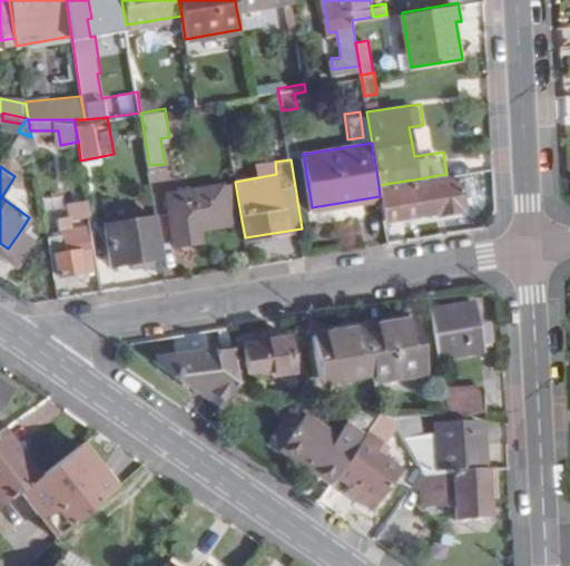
[(414,183),(414,179),(379,185),(380,196),(384,218),(436,210),(438,213),(464,208),(460,175),(414,183)]
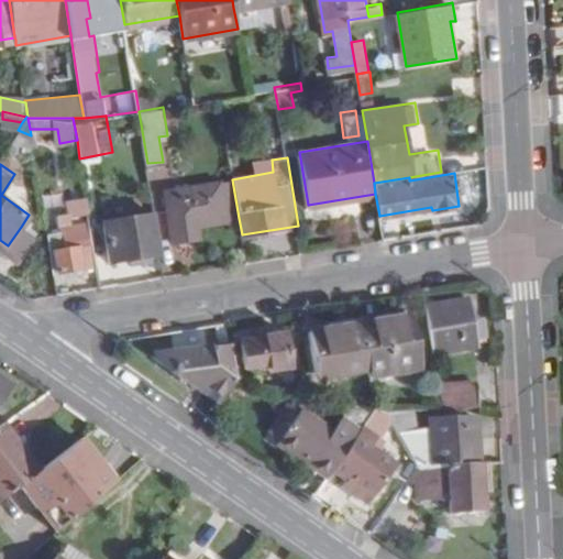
[(239,218),(232,179),(221,181),(227,219),(239,218)]
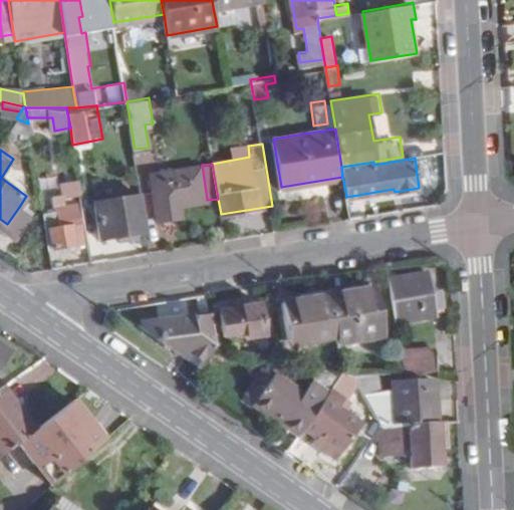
[(159,222),(181,218),(179,205),(207,200),(202,165),(151,173),(159,222)]
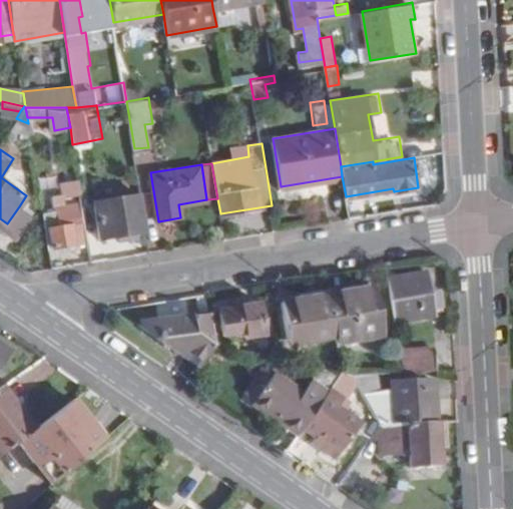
[(84,240),(76,193),(80,193),(78,179),(59,181),(61,194),(52,195),(55,211),(43,213),(49,246),(84,240)]
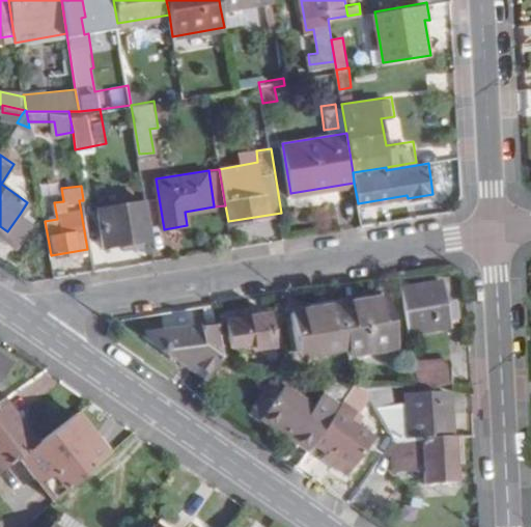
[(104,245),(152,237),(146,200),(98,207),(104,245)]
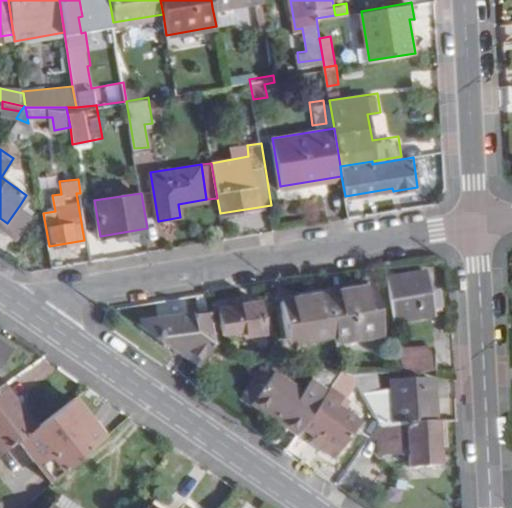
[(19,206),(7,223),(0,218),(0,227),(17,238),(32,215),(19,206)]
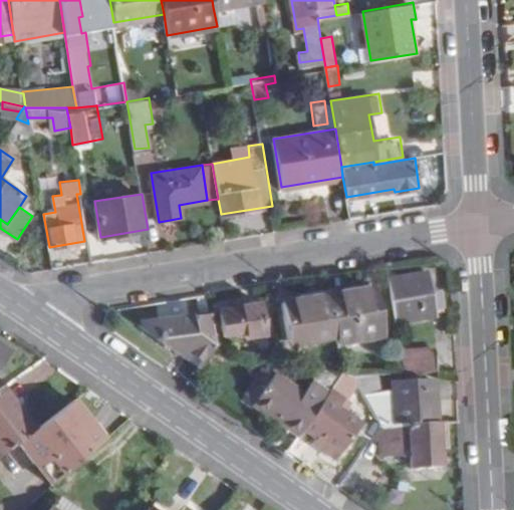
[(445,306),(441,287),(432,288),(429,271),(387,278),(395,322),(436,314),(435,308),(445,306)]
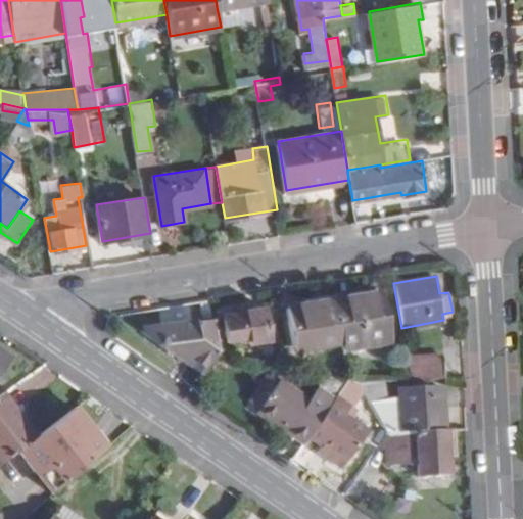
[(331,297),(341,342),(342,350),(390,342),(380,289),(331,297)]
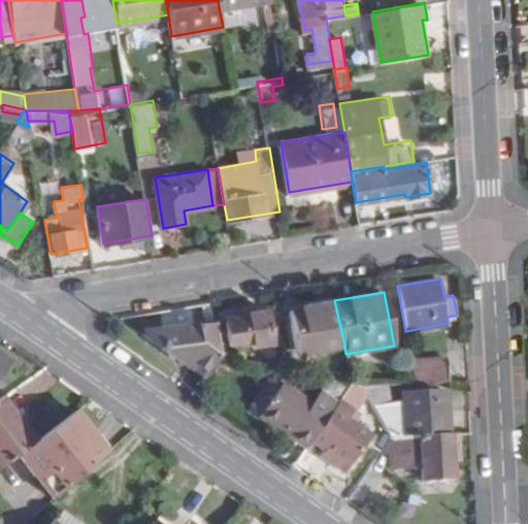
[(297,353),(344,346),(334,300),(334,299),(289,306),(297,353)]
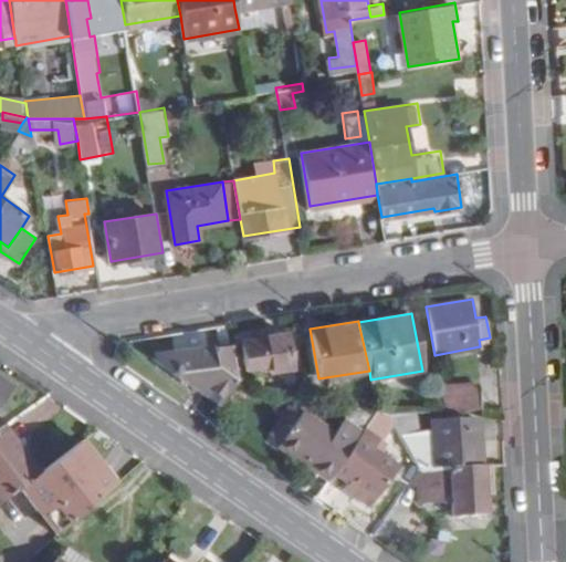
[(290,371),(284,334),(238,341),(243,370),(266,366),(269,375),(290,371)]
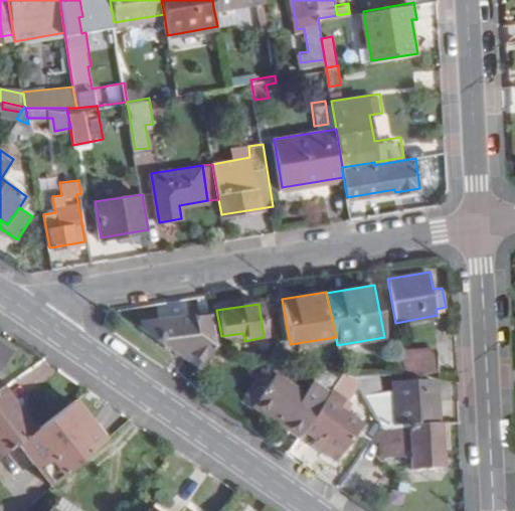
[(190,356),(203,364),(215,345),(210,314),(190,316),(189,315),(158,318),(154,337),(187,361),(190,356)]
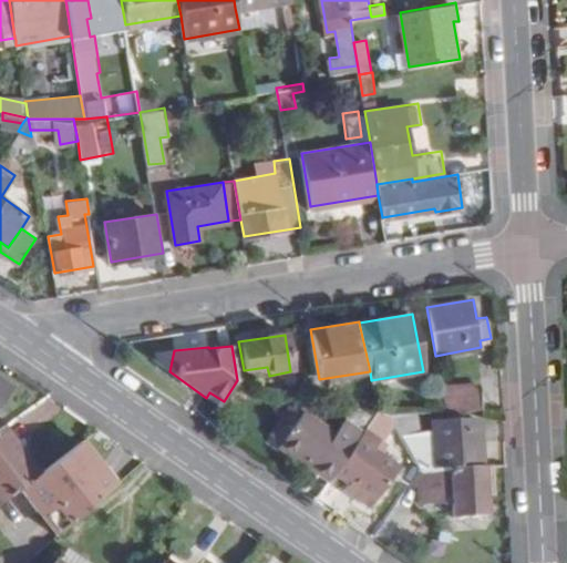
[(169,371),(174,350),(151,354),(151,358),(169,371)]
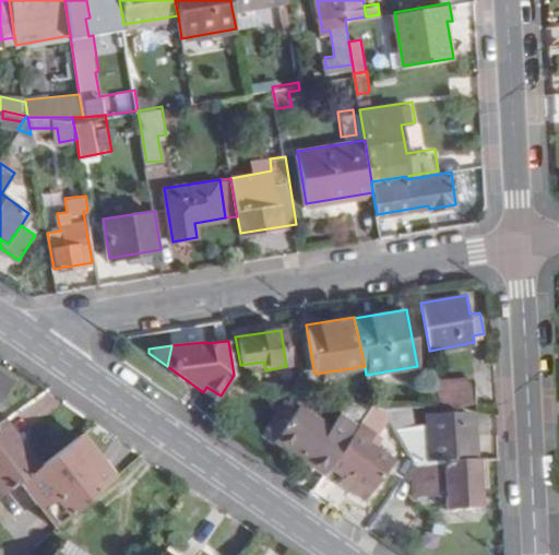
[(363,390),(360,377),(336,380),(337,393),(363,390)]
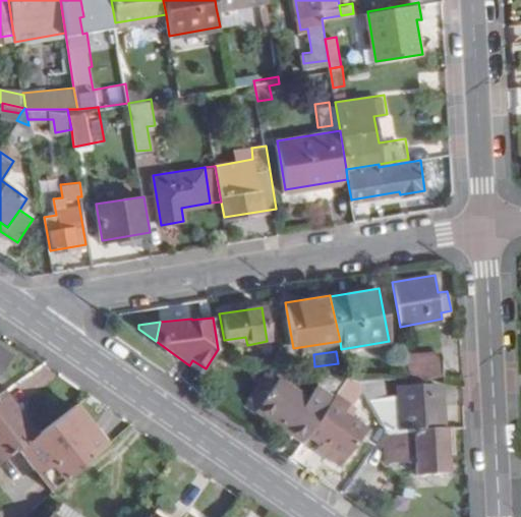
[(444,375),(442,351),(404,352),(408,377),(444,375)]
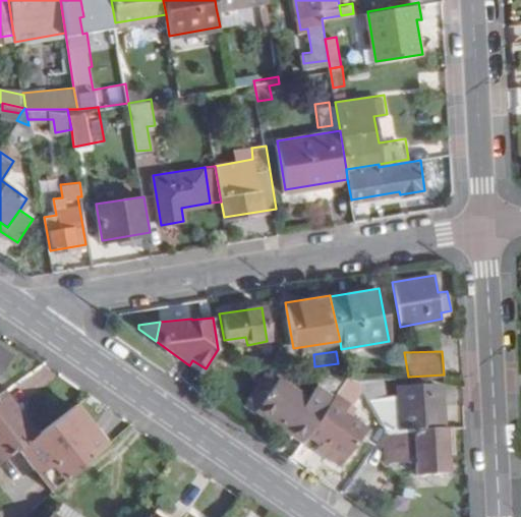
[(336,393),(339,390),(347,379),(325,374),(319,382),(336,393)]
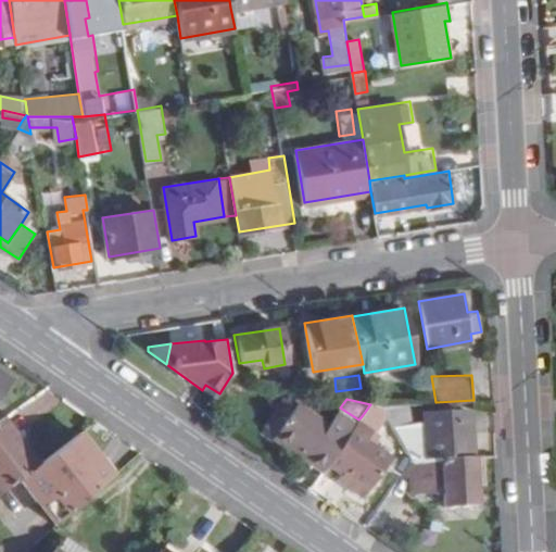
[(277,437),(324,471),(327,465),(355,425),(356,424),(340,412),(330,425),(300,404),(277,437)]
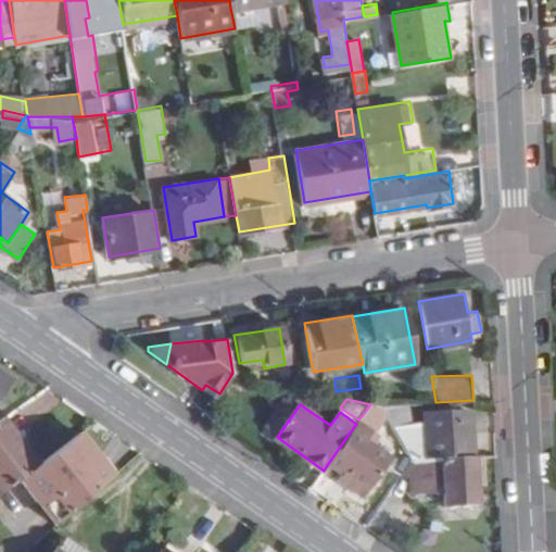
[(370,423),(380,405),(370,404),(362,416),(370,423)]
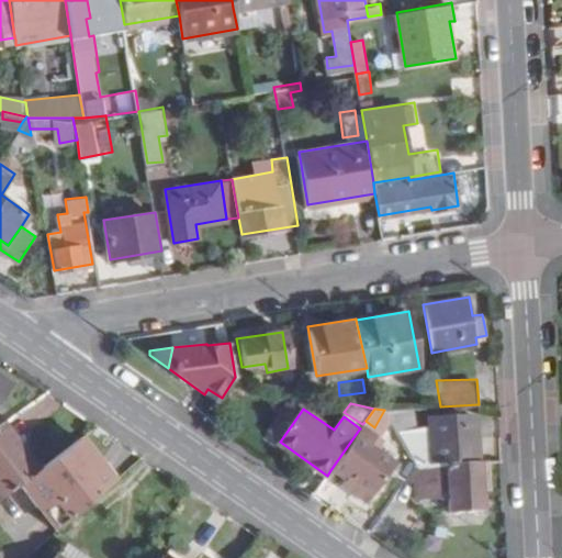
[(415,464),(480,460),(475,413),(425,416),(426,424),(417,426),(412,409),(384,410),(415,464)]
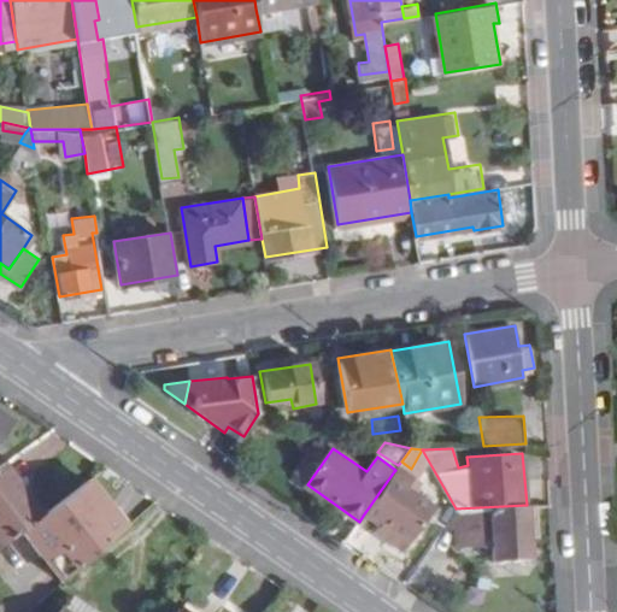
[(6,466),(0,470),(0,543),(42,512),(6,466)]
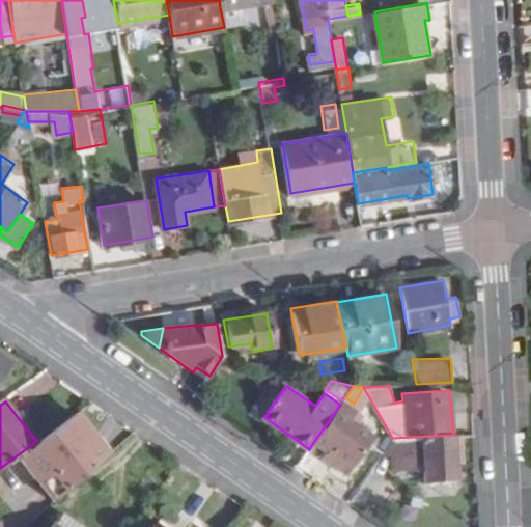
[(378,433),(339,406),(312,444),(351,471),(378,433)]
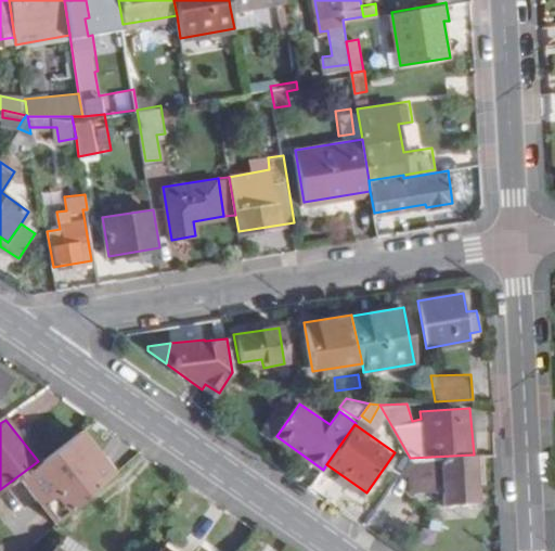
[(95,471),(71,439),(39,464),(63,496),(95,471)]
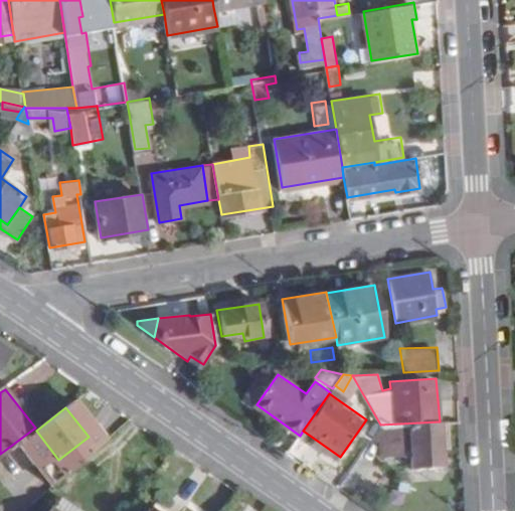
[(441,421),(440,421),(380,424),(380,441),(393,441),(394,469),(444,466),(441,421)]
